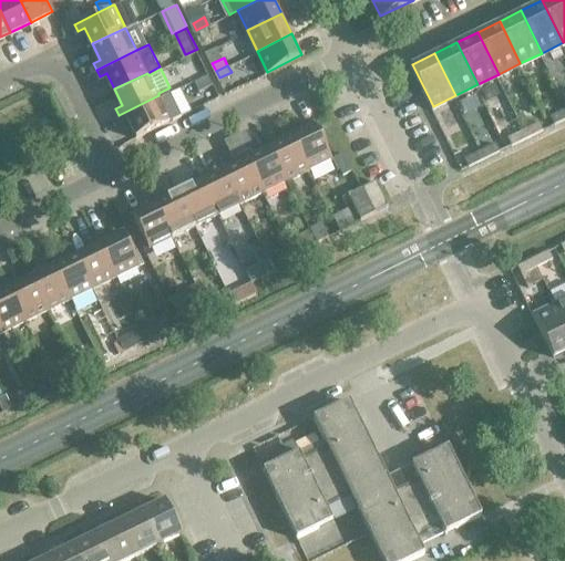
[(208,74),(197,80),(202,89),(214,83),(208,74)]
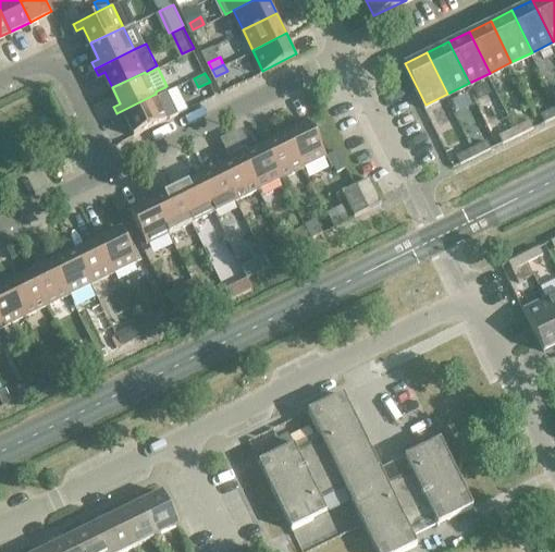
[(168,88),(156,94),(116,113),(120,120),(126,117),(135,133),(180,111),(168,88)]
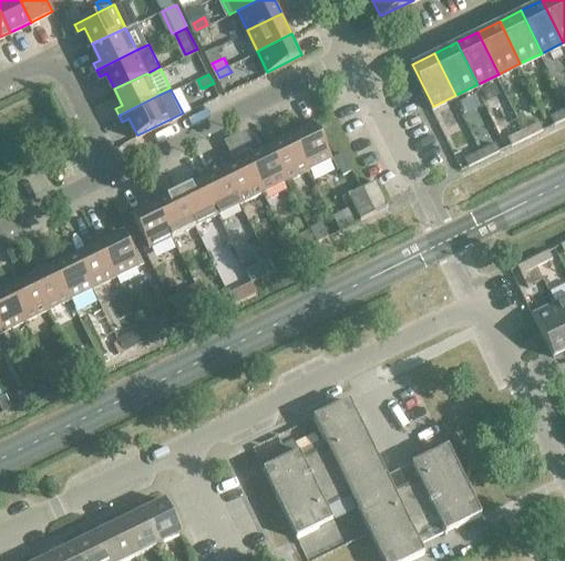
[(564,106),(552,113),(556,122),(564,116),(564,106)]
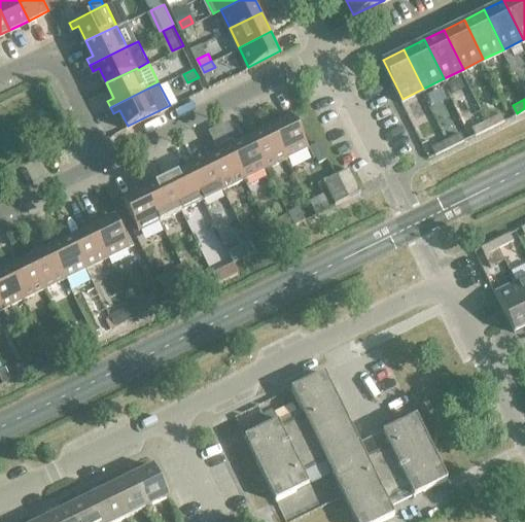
[(501,111),(487,118),(491,126),(505,118),(501,111)]
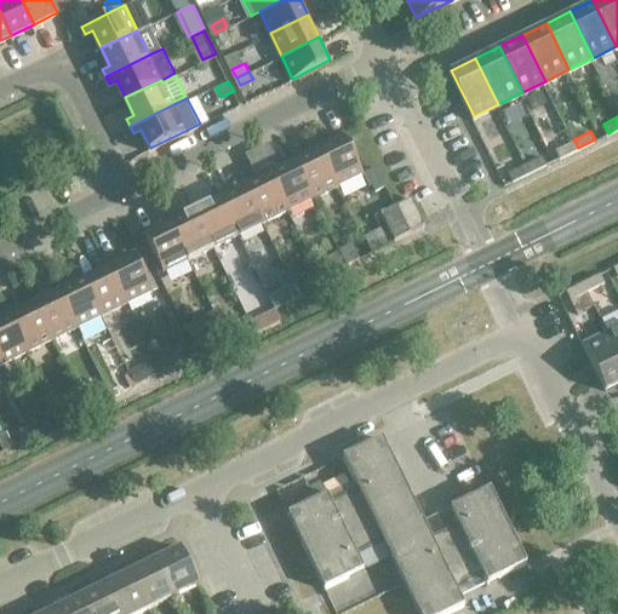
[(364,171),(347,135),(328,144),(325,136),(318,139),(338,183),(364,171)]
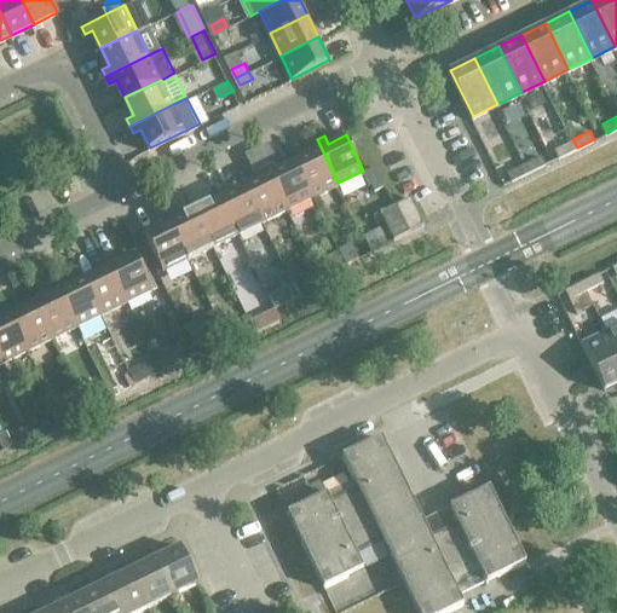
[(338,183),(317,139),(309,143),(313,151),(295,160),(313,195),(338,183)]
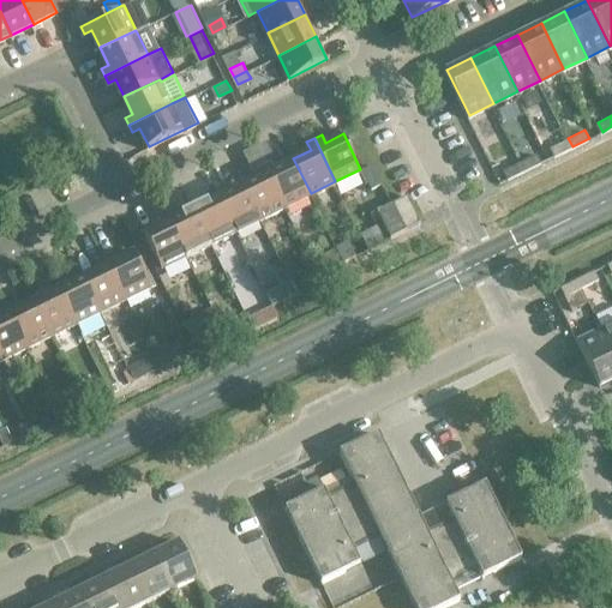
[(573,146),(568,138),(551,145),(556,155),(573,146)]
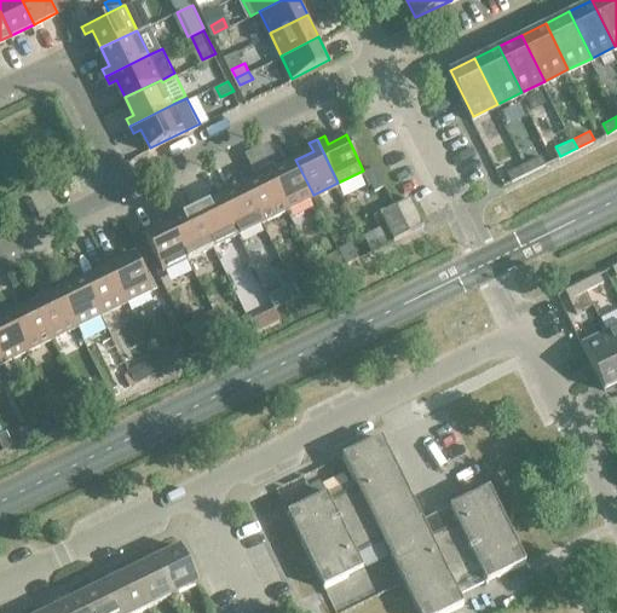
[(543,154),(526,162),(530,171),(547,162),(543,154)]
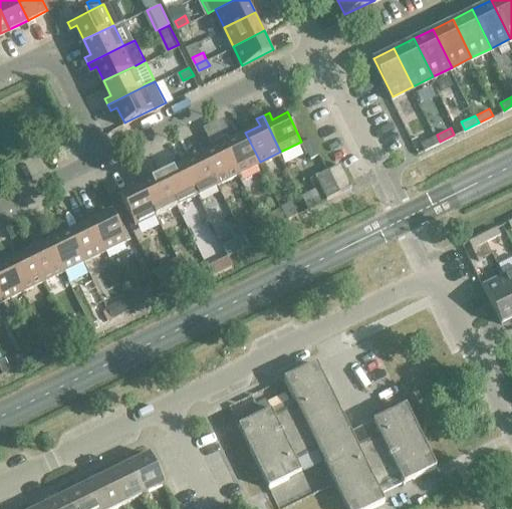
[(260,162),(245,133),(231,140),(228,133),(222,136),(239,173),(260,162)]
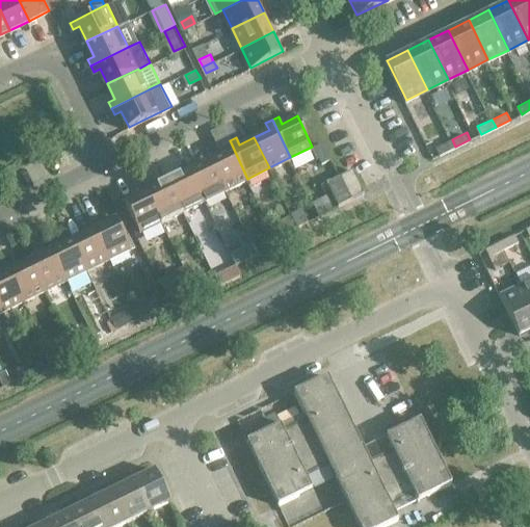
[(455,147),(452,139),(438,146),(441,154),(455,147)]
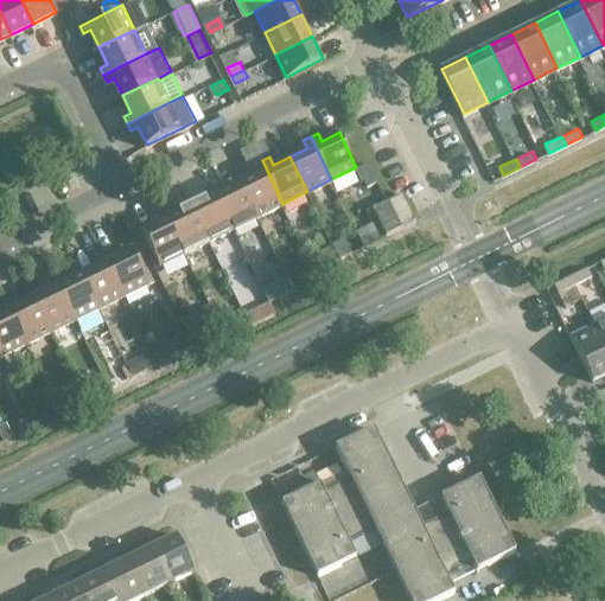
[(282,204),(262,160),(255,164),(259,172),(241,180),(259,216),(282,204)]
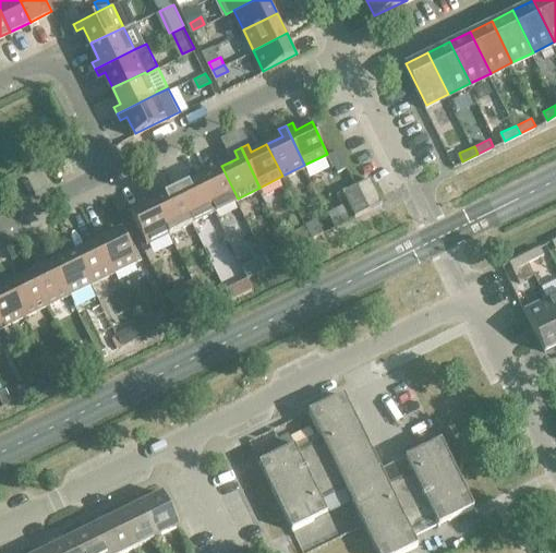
[(340,148),(328,154),(333,165),(336,164),(339,169),(348,165),(340,148)]
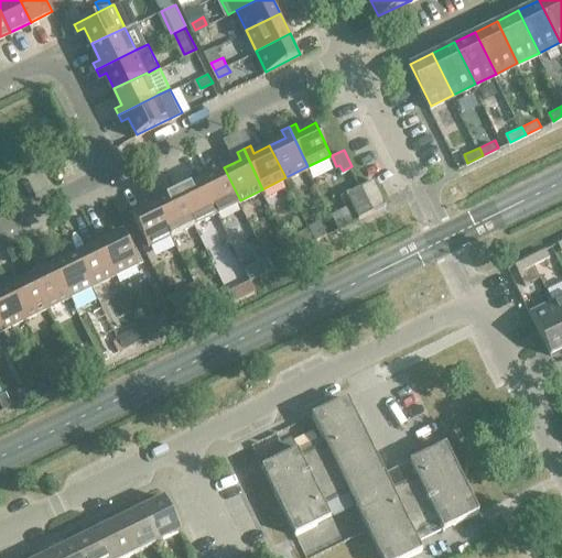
[(240,200),(224,167),(208,175),(205,167),(198,171),(218,211),(240,200)]
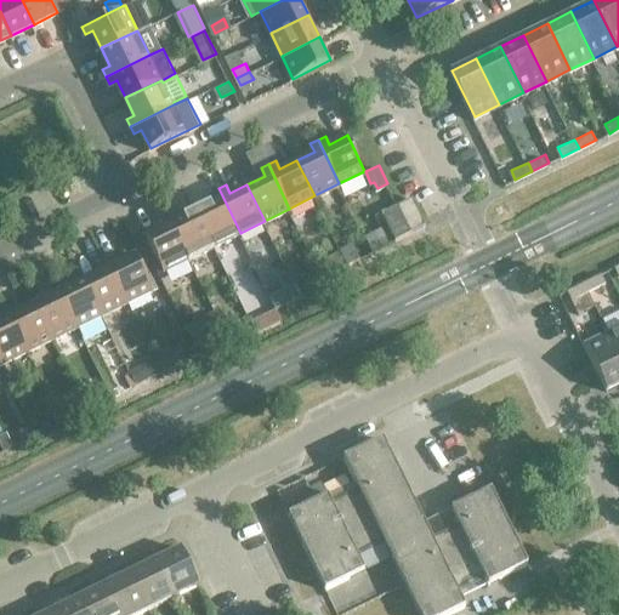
[(240,233),(219,188),(211,192),(215,200),(197,209),(215,245),(240,233)]
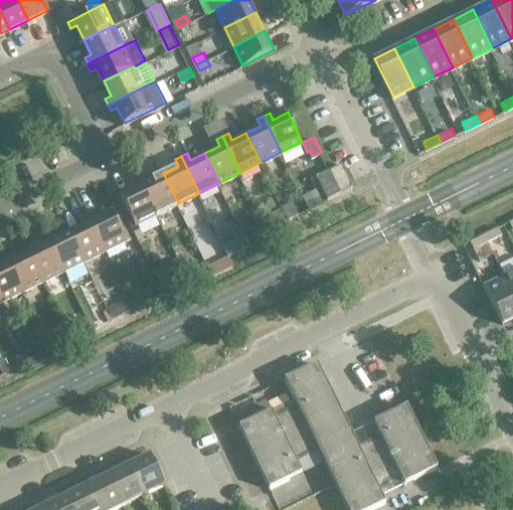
[(353,184),(342,162),(330,168),(341,190),(353,184)]
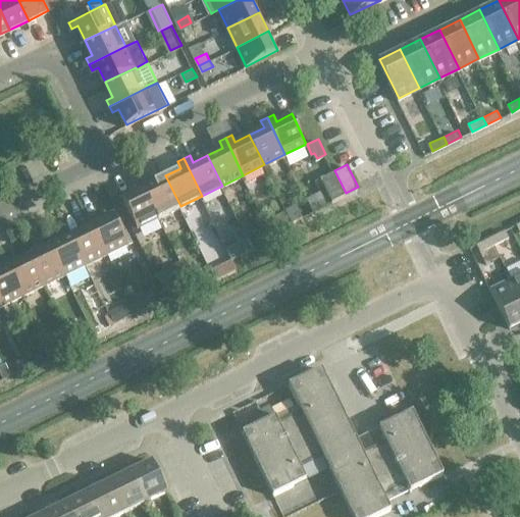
[(346,193),(334,170),(321,176),(332,200),(346,193)]
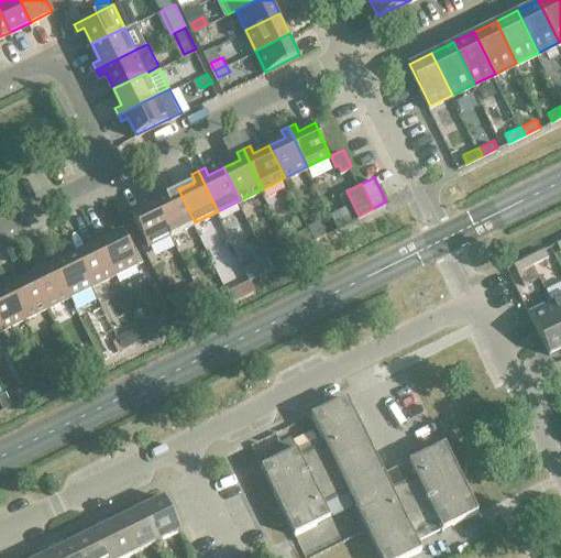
[(195,222),(178,189),(163,197),(160,189),(153,193),(173,233),(195,222)]
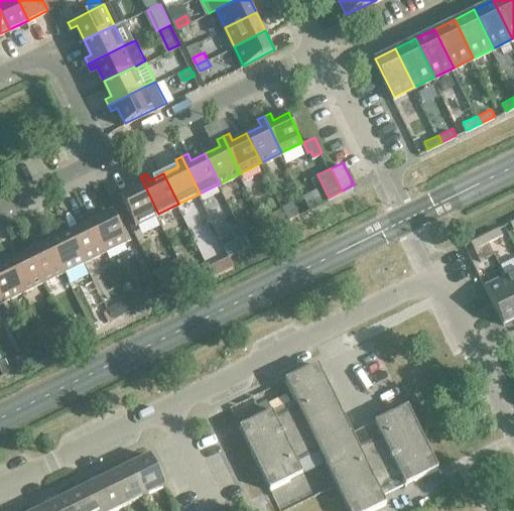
[(158,214),(140,176),(134,179),(137,186),(122,194),(137,224),(158,214)]
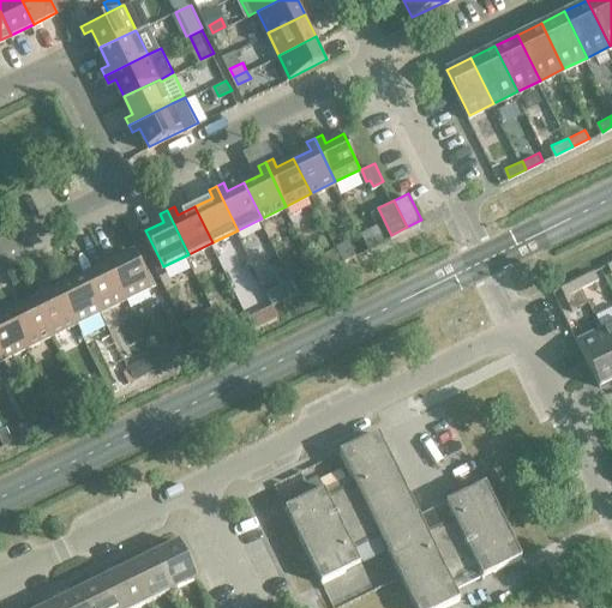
[(377,224),(369,228),(376,242),(384,239),(377,224)]
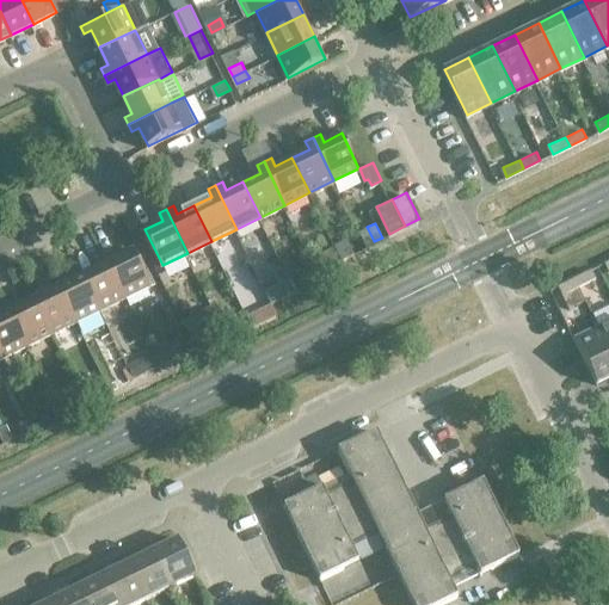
[(351,238),(337,245),(344,257),(357,251),(351,238)]
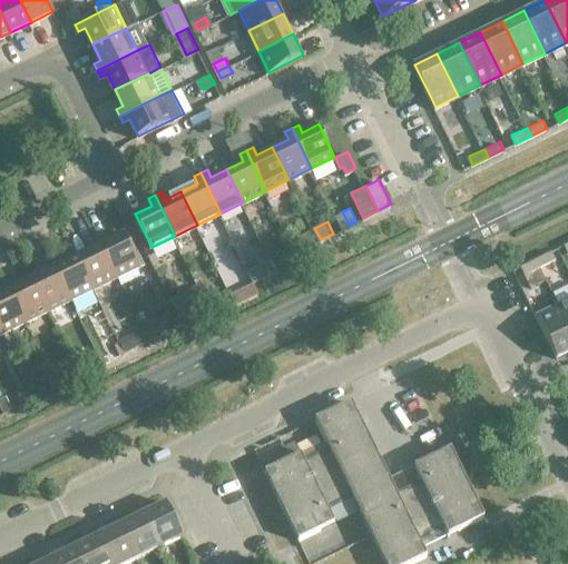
[(312,228),(300,235),(307,249),(320,243),(312,228)]
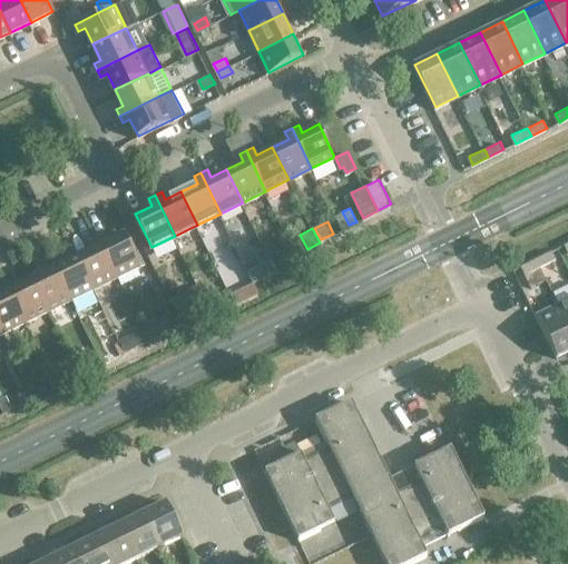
[(129,229),(125,231),(108,239),(105,233),(98,236),(118,276),(142,265),(133,247),(137,245),(129,229)]
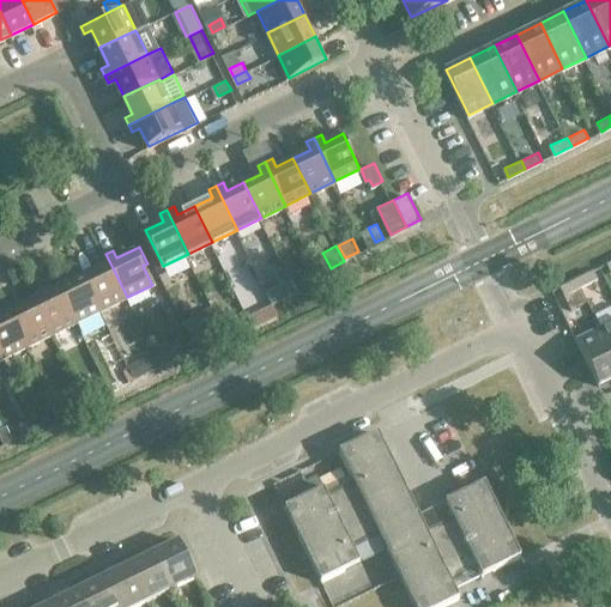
[(127,297),(106,254),(98,258),(102,265),(85,273),(102,309),(127,297)]
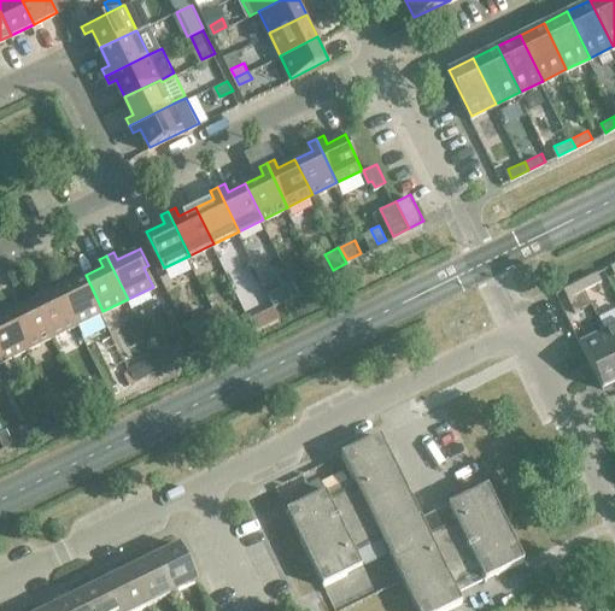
[(283,285),(269,292),(276,305),(299,294),(286,268),(277,271),(283,285)]
